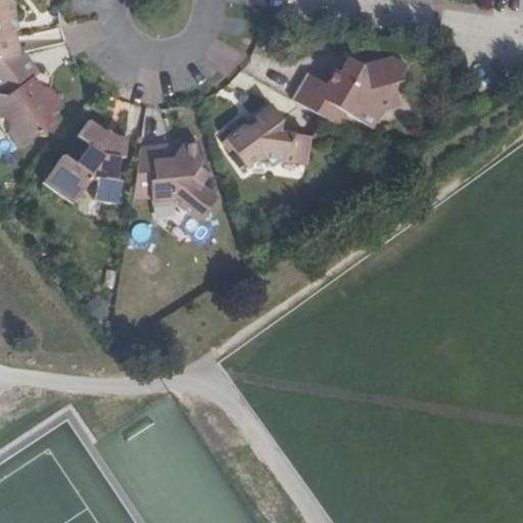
[(0,59),(18,55),(14,33),(9,35),(6,22),(15,20),(11,1),(0,3),(0,59)]
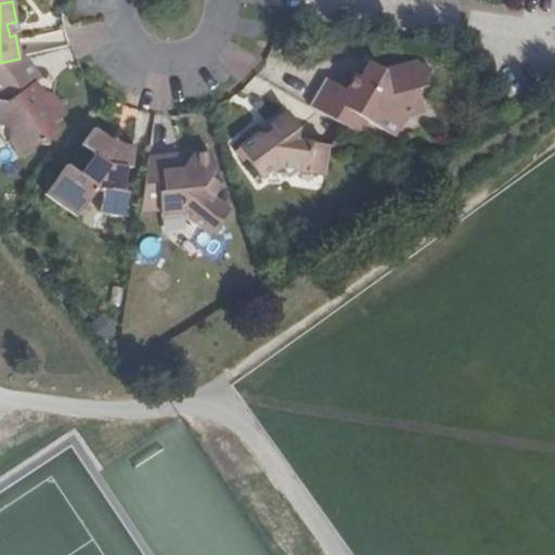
[(40,68),(65,64),(61,34),(29,39),(31,52),(38,51),(40,68)]
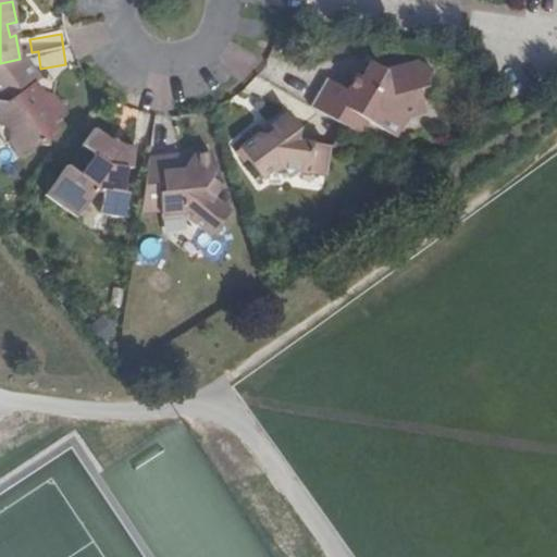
[(41,79),(26,58),(20,59),(0,63),(0,125),(9,127),(5,141),(17,158),(36,145),(46,146),(48,136),(59,130),(53,121),(66,113),(52,96),(40,91),(35,84),(41,79)]
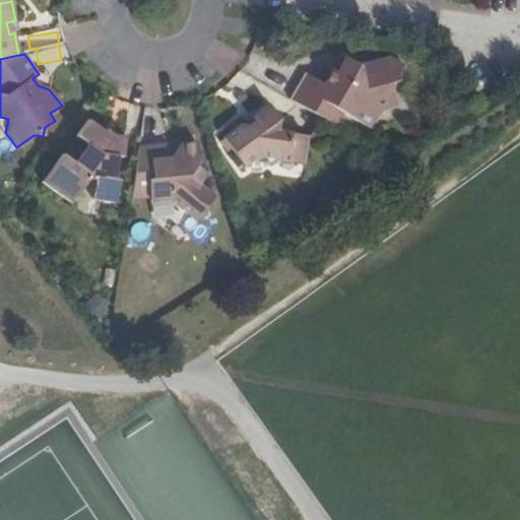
[(306,74),(291,101),(334,126),(342,113),(356,121),(360,116),(395,105),(389,85),(397,82),(394,72),(399,65),(386,57),(355,68),(342,61),(334,75),(330,73),(323,84),(306,74)]
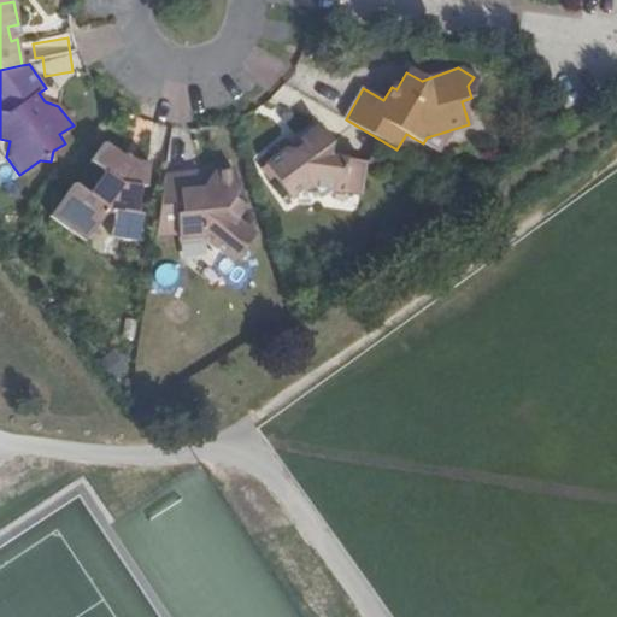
[(60,92),(46,88),(39,93),(45,101),(58,106),(60,92)]
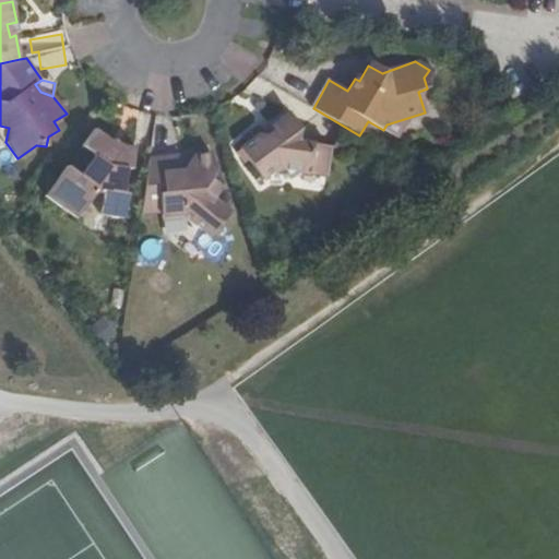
[(259,133),(240,147),(263,179),(280,166),(284,167),(302,173),(325,178),(333,147),(299,138),(302,127),(287,107),(269,120),(275,129),(268,135),(259,133)]
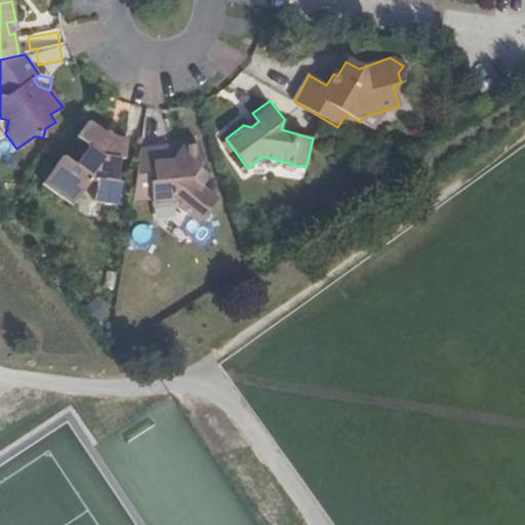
[(246,116),(243,125),(251,127),(258,121),(252,113),(246,116)]
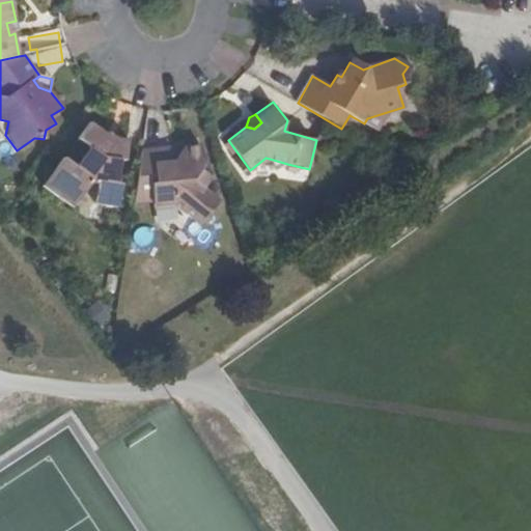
[(107,136),(89,123),(78,140),(90,148),(78,166),(64,158),(44,188),(73,208),(90,184),(100,186),(95,205),(118,208),(122,185),(117,184),(121,161),(126,162),(129,140),(116,138),(109,133),(107,136)]
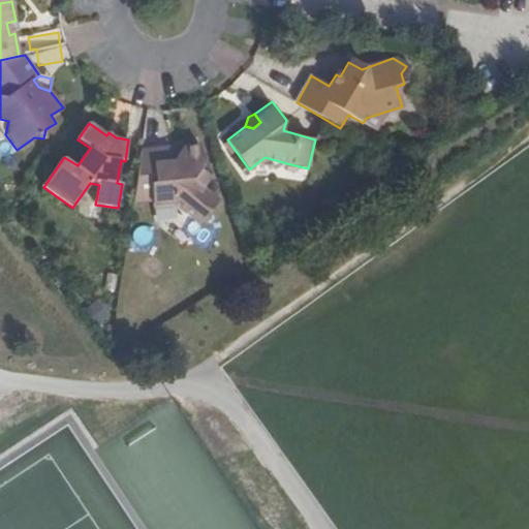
[(172,148),(141,151),(132,204),(152,201),(153,208),(177,206),(200,226),(221,204),(205,189),(213,180),(201,169),(208,162),(201,146),(184,147),(180,159),(170,158),(172,148)]
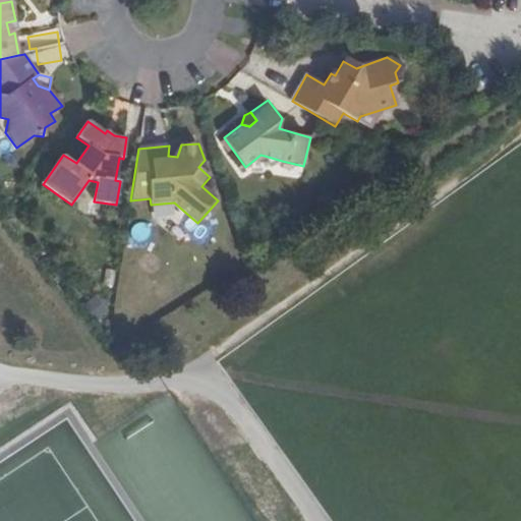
[(181,145),(169,146),(168,156),(177,157),(181,145)]
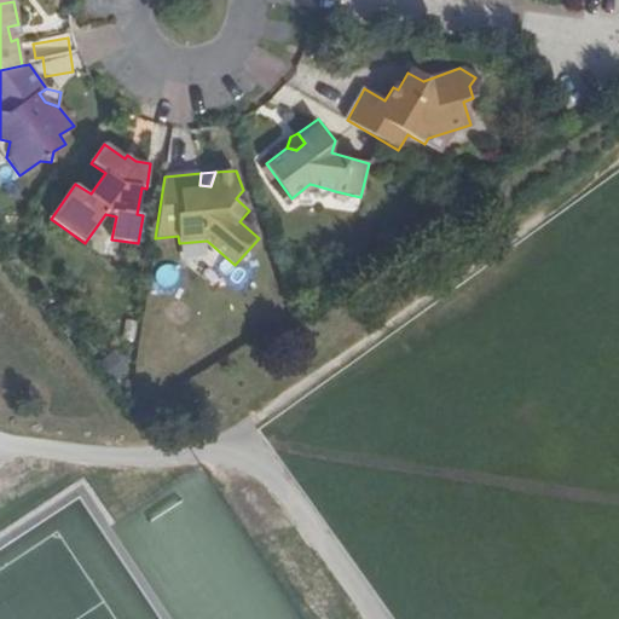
[(323,200),(335,191),(314,185),(323,200)]
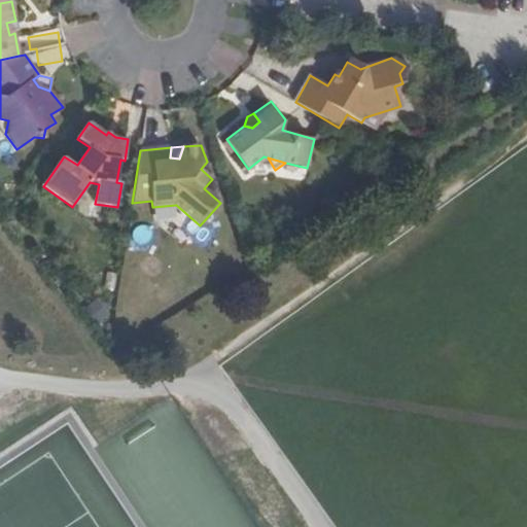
All buildings are outlined.
